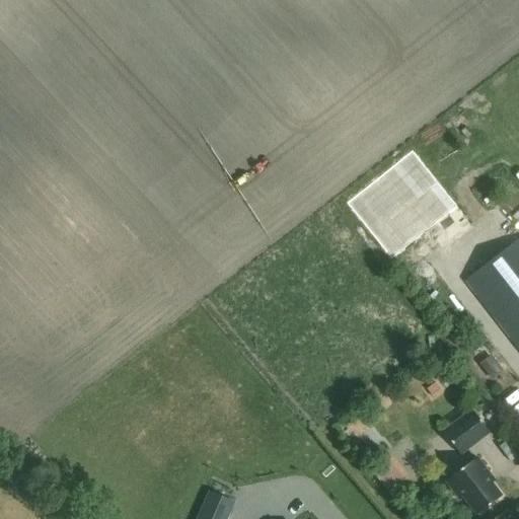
[(518,238),(465,282),(518,349),(518,238)]
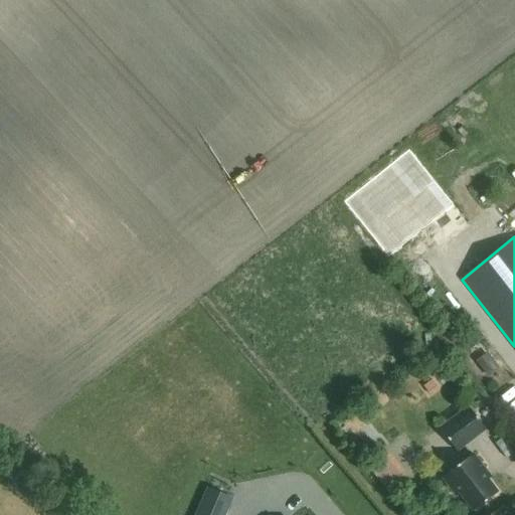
[(494,353),(484,359),(495,377),(505,371),(494,353)]
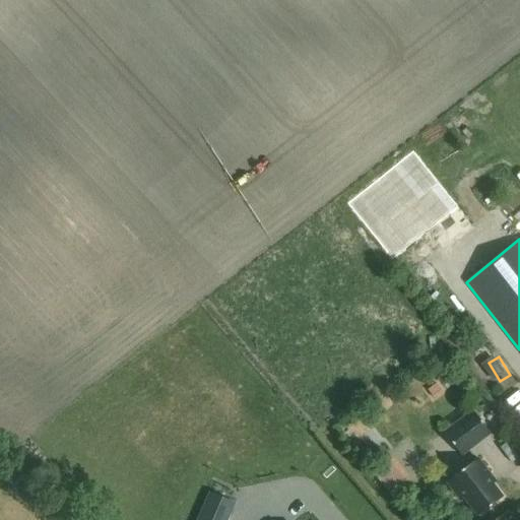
[(393,392),(380,407),(389,415),(403,400),(393,392)]
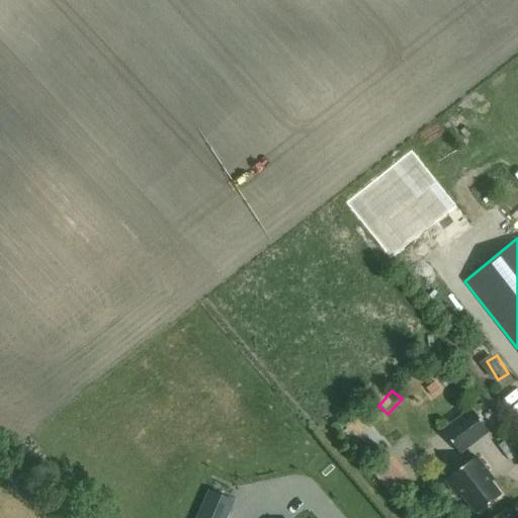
[(488,432),(470,410),(441,432),(459,454),(488,432)]
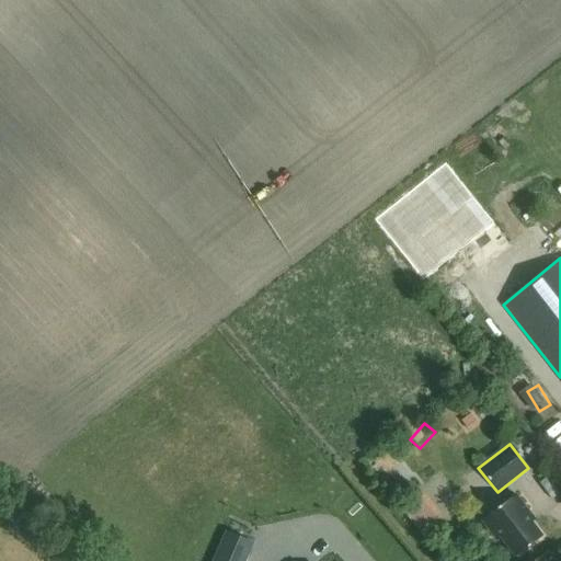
[(529,513),(515,494),(481,521),(495,539),(499,536),(515,557),(541,537),(525,515),(529,513)]
